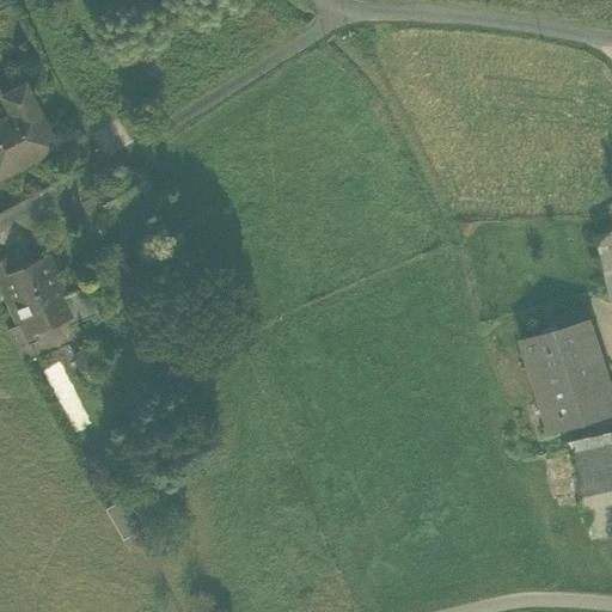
[(0,172),(29,159),(30,163),(55,151),(25,87),(1,98),(11,117),(0,122),(0,172)]
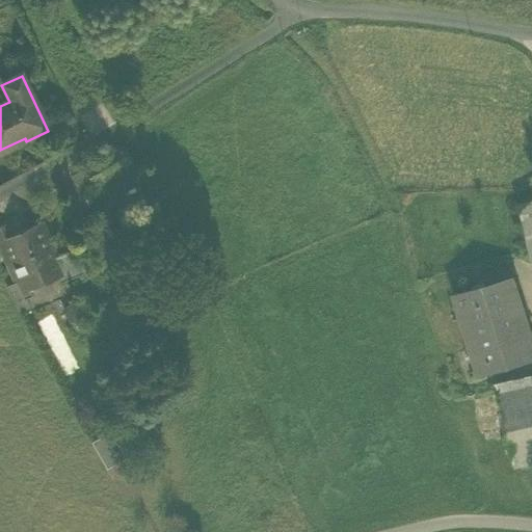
[(531,200),(519,204),(531,259),(531,200)]
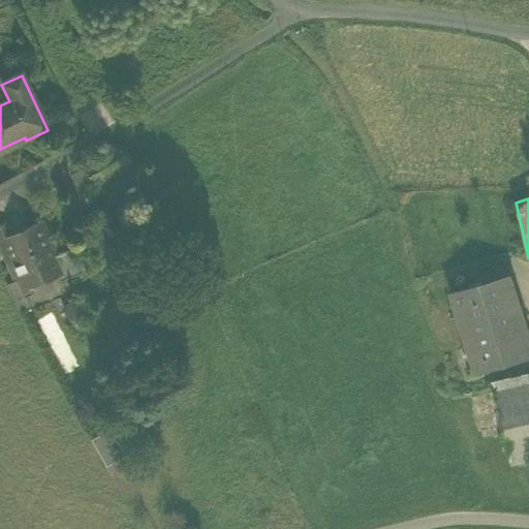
[(0,239),(0,245),(7,263),(29,254),(52,245),(41,221),(11,234),(0,239)]
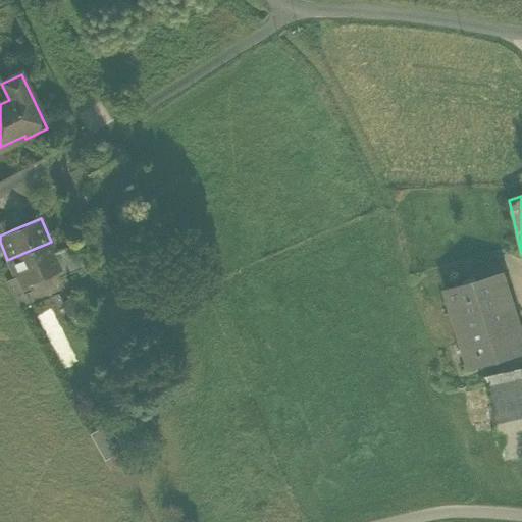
[(0,221),(0,236),(11,230),(6,219),(0,221)]
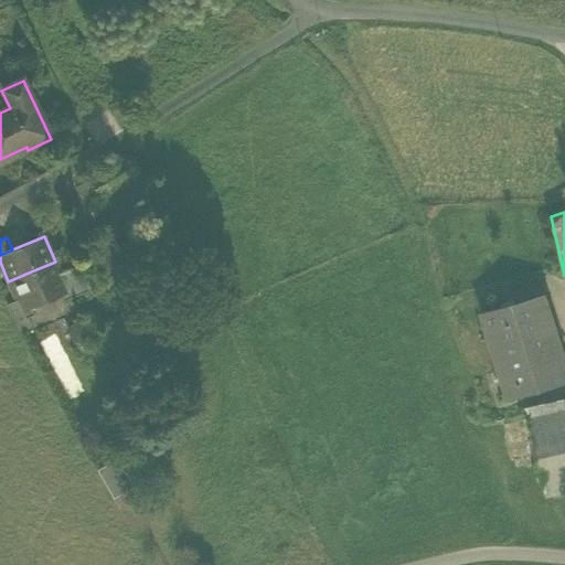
[(43,300),(59,294),(68,290),(60,272),(55,262),(31,272),(43,300)]
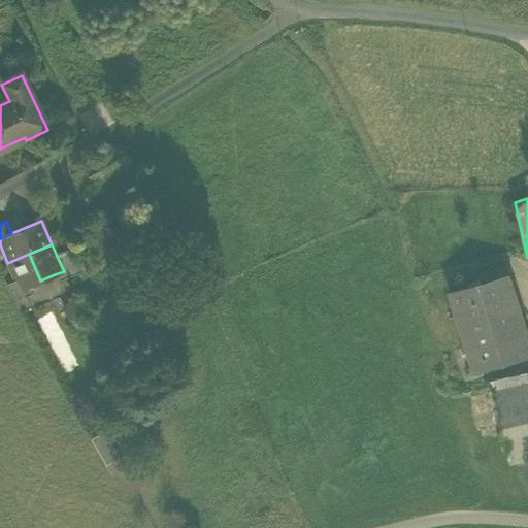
[(77,245),(56,254),(64,271),(55,274),(59,284),(88,272),(77,245)]
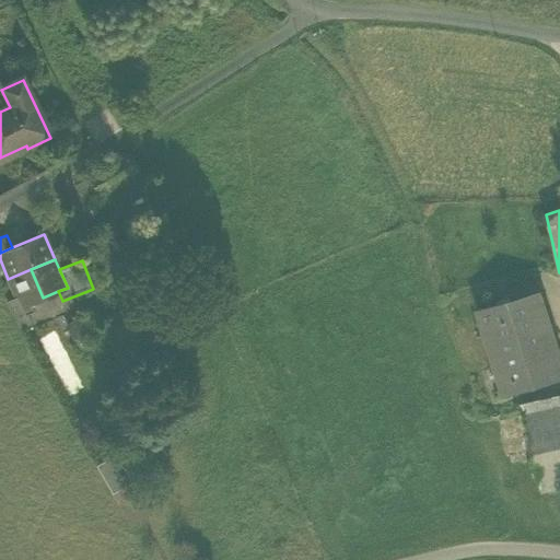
[(23,305),(43,298),(31,269),(8,279),(15,299),(20,307),(23,305)]
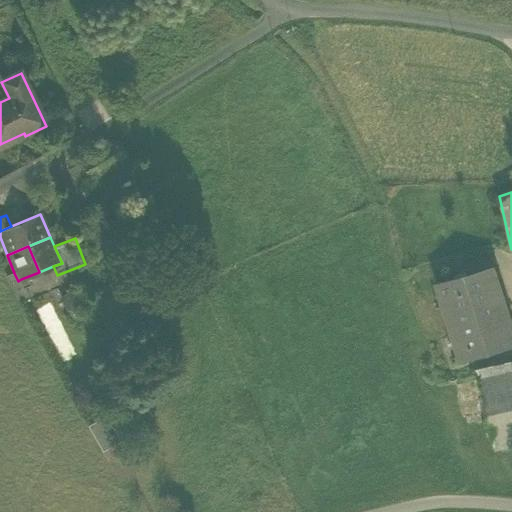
[(438,285),(461,359),(511,345),(511,332),(492,270),(438,285)]
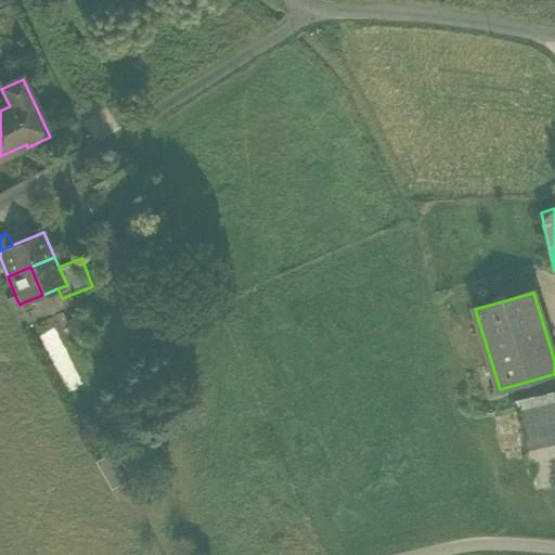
[(8,299),(21,325),(31,321),(23,302),(20,305),(15,296),(8,299)]
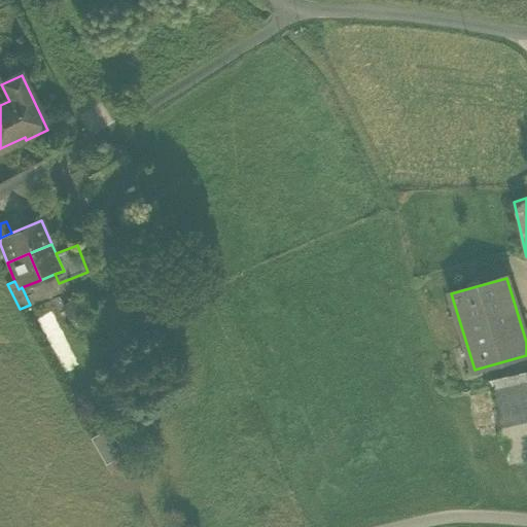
[(61,307),(68,319),(97,305),(90,291),(61,307)]
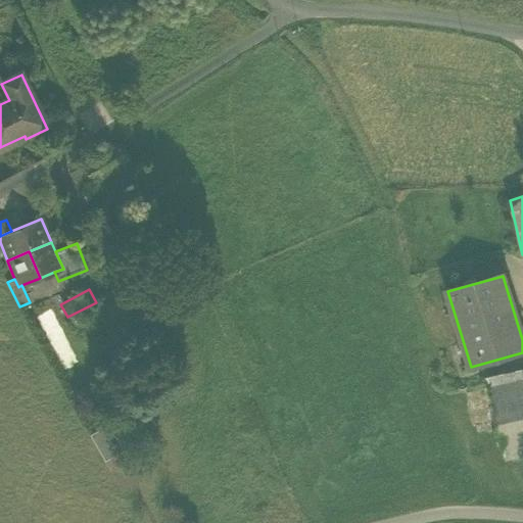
[(522,370),(486,378),(506,460),(522,456),(522,370)]
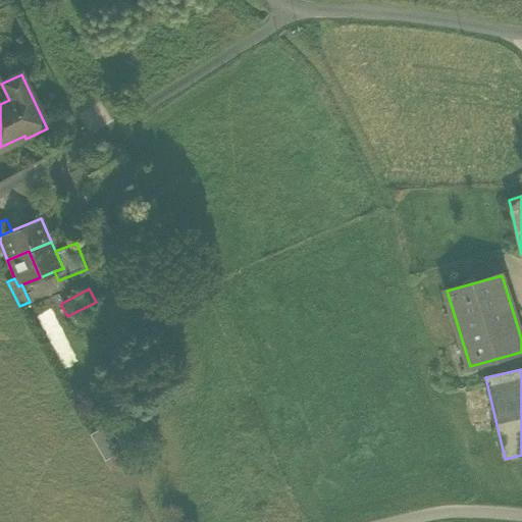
[(89,434),(104,461),(126,448),(112,421),(89,434)]
